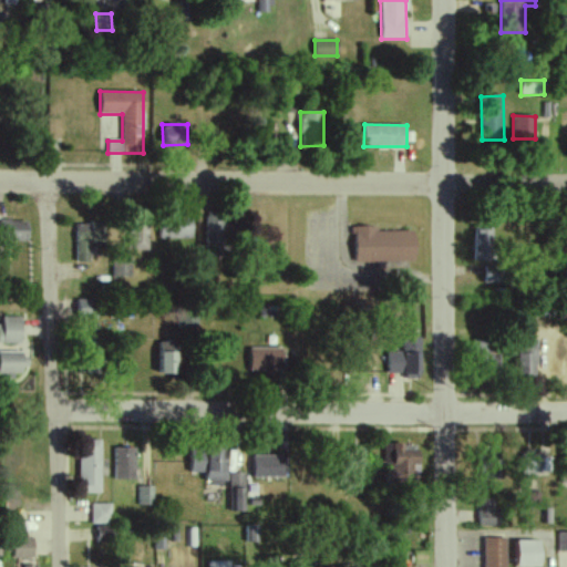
[(205,215),(206,248),(229,248),(228,214),(205,215)]
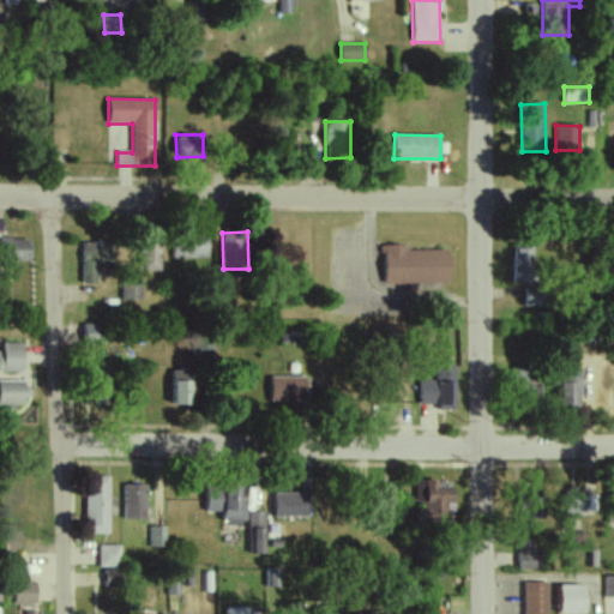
[(173,258),(209,259),(209,235),(173,234),(173,258)]
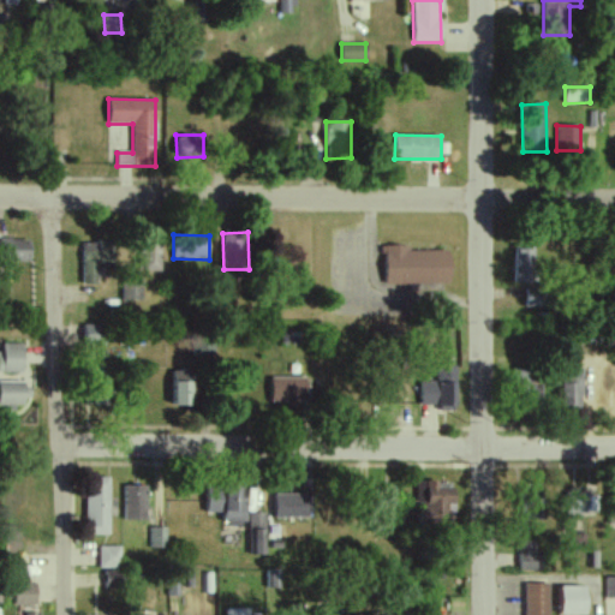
[(0,261),(29,263),(30,240),(0,238),(0,261)]
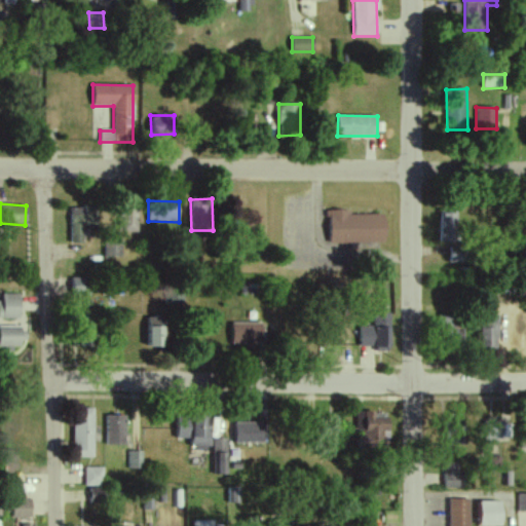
[(70,207),(69,243),(83,243),(84,225),(97,225),(97,208),(70,207)]
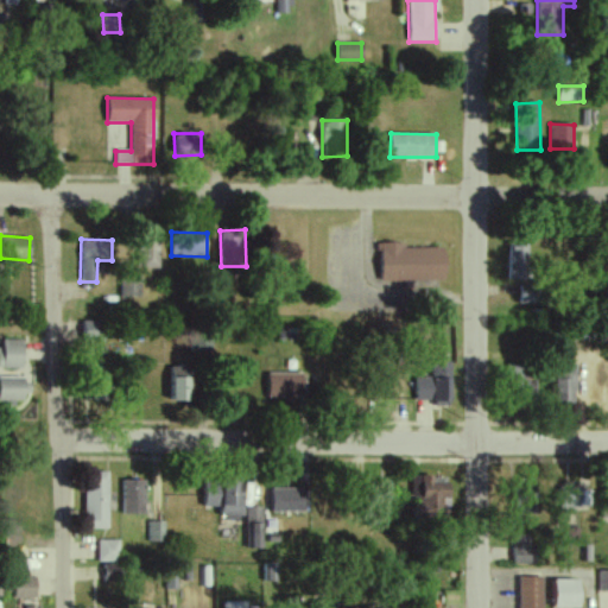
[(158,268),(158,241),(139,241),(139,268),(158,268)]
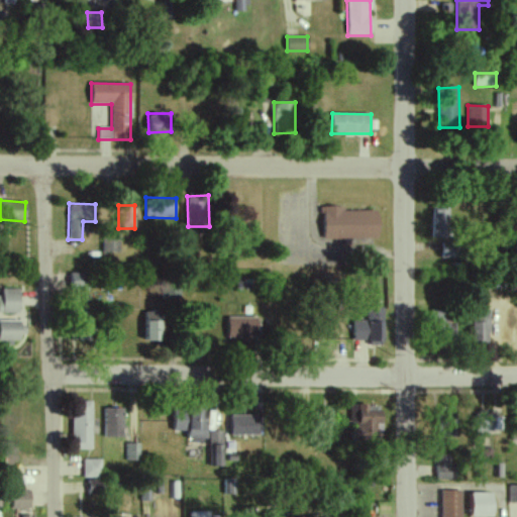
[(380,238),(379,211),(344,211),(344,206),(323,207),(324,239),(380,238)]
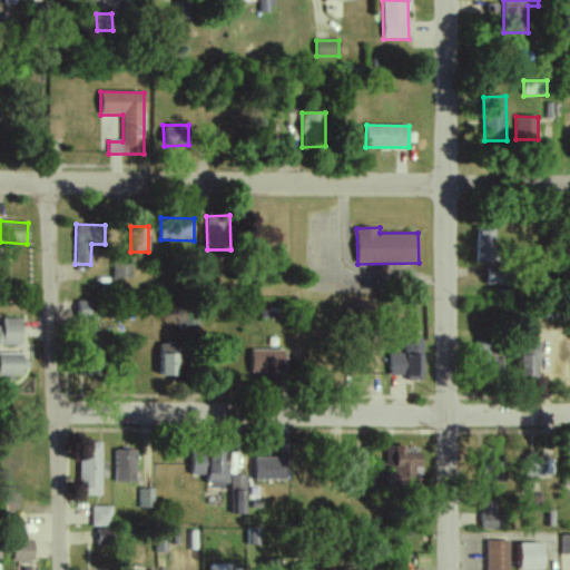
[(494,263),(494,228),(478,228),(477,263),(494,263)]
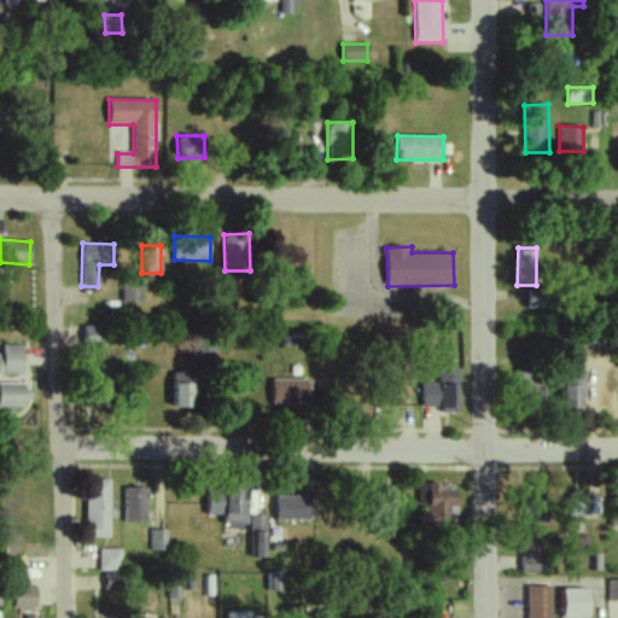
[(122,302),(141,302),(143,287),(122,287),(122,302)]
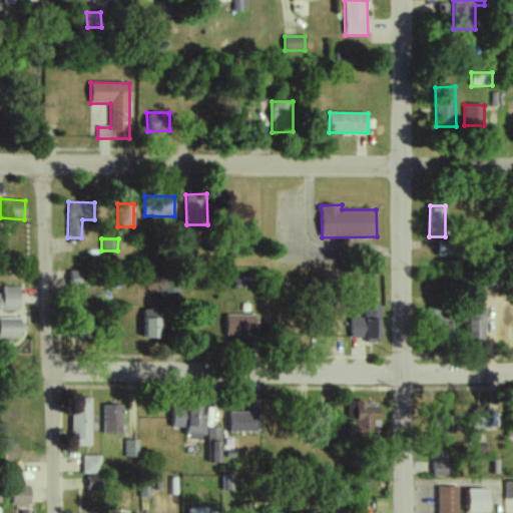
[(439,254),(451,255),(452,241),(439,241),(439,254)]
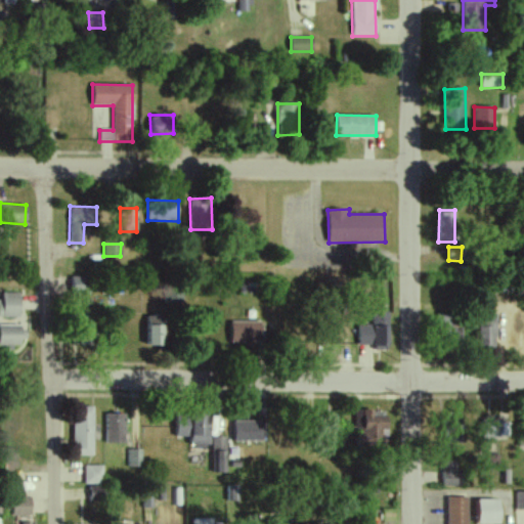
[(88,276),(72,277),(72,295),(89,294),(88,276)]
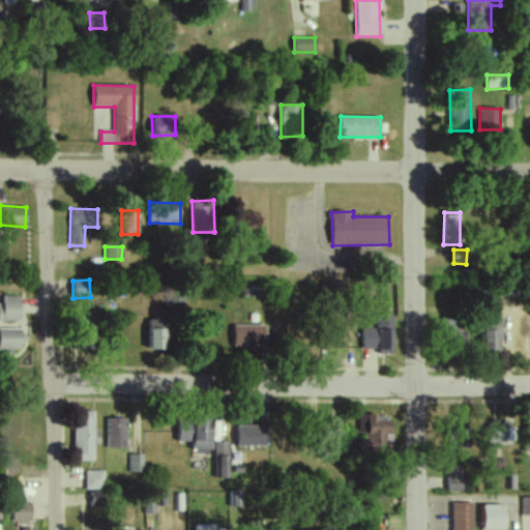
[(21,296),(2,296),(2,303),(0,303),(0,321),(20,322),(21,296)]
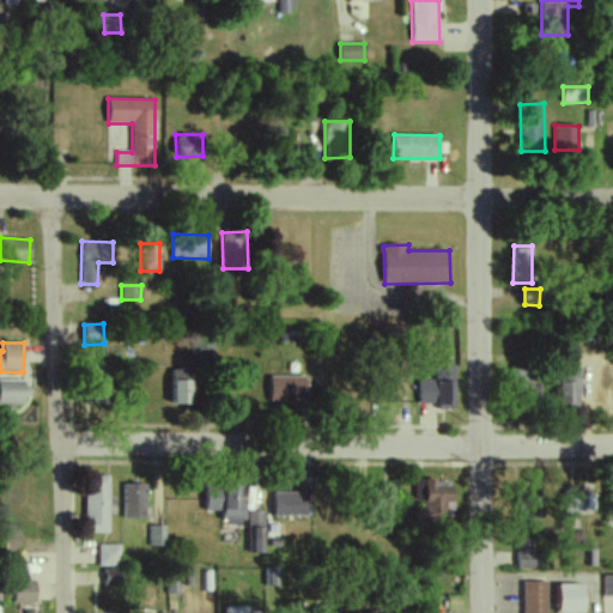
[(456,366),(436,366),(436,381),(419,381),(419,406),(456,407),(456,366)]
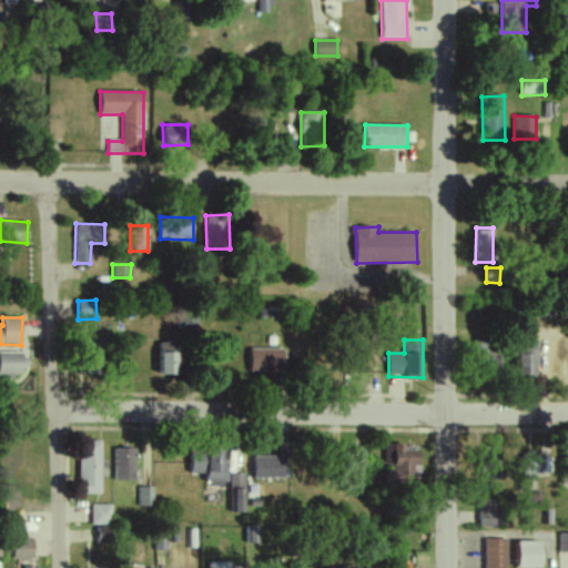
[(175,376),(176,343),(160,342),(159,375),(175,376)]
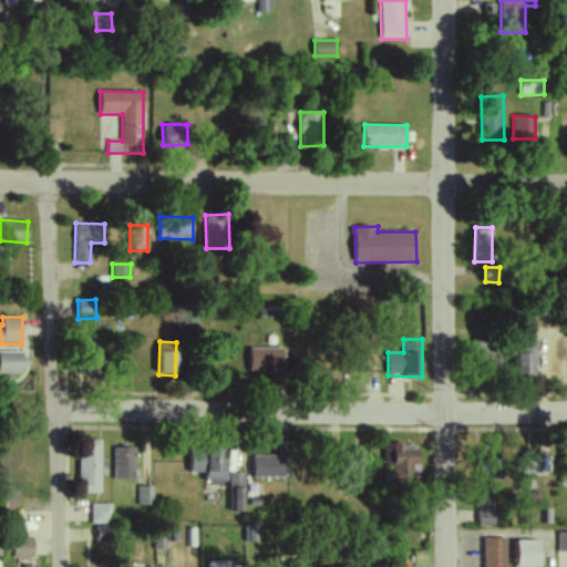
[(498,341),(474,342),(475,374),(500,373),(498,341)]
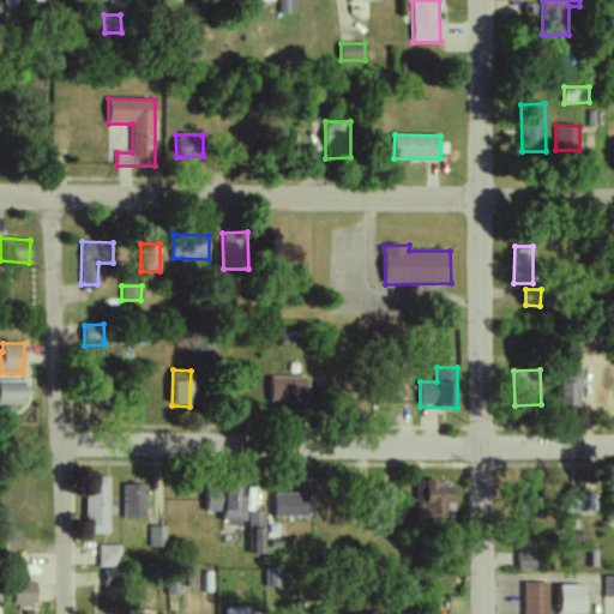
[(561,408),(581,409),(582,375),(563,375),(561,408)]
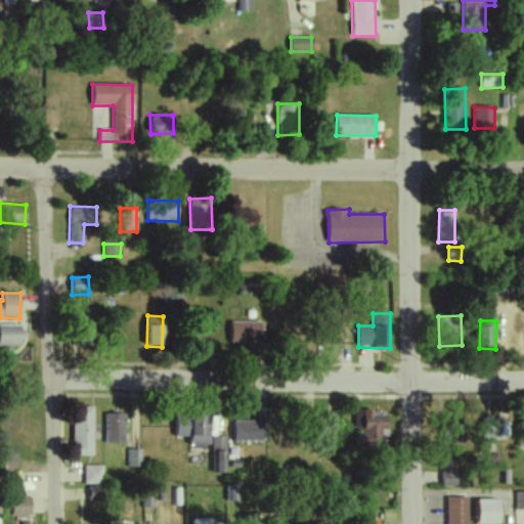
[(261,322),(231,321),(230,343),(261,344),(261,322)]
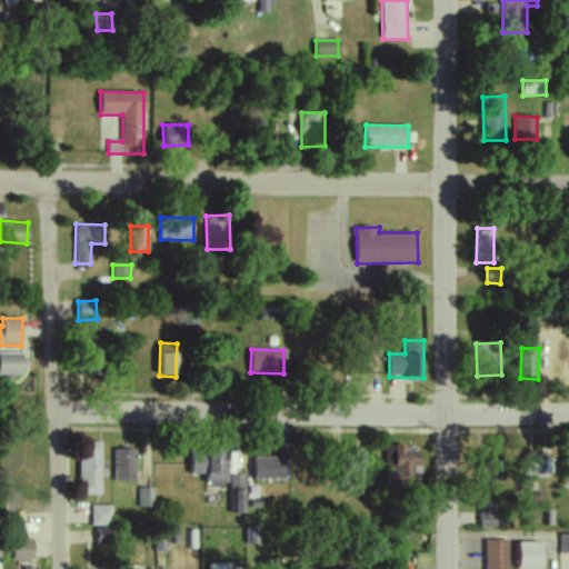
[(0,375),(22,376),(22,353),(0,352),(0,375)]
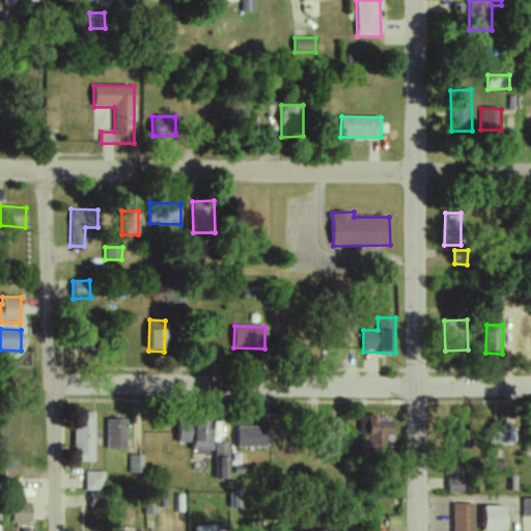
[(93,463),(94,413),(74,413),(74,462),(93,463)]
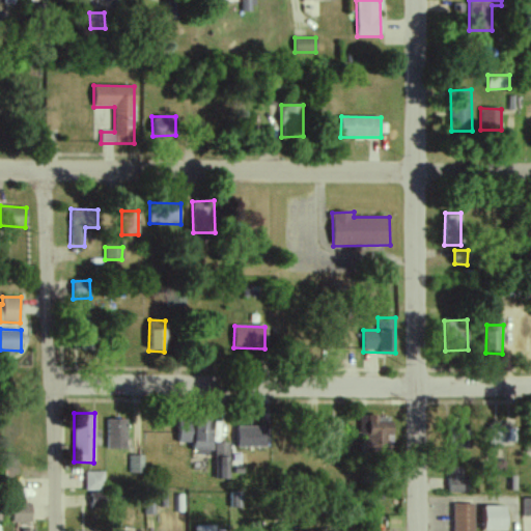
[(392,450),(392,417),(360,416),(360,436),(364,436),(364,449),(392,450)]
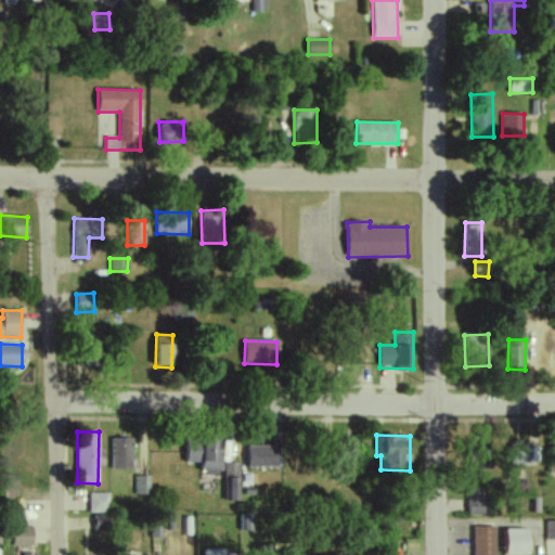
[(111,470),(131,470),(132,439),(111,439),(111,470)]
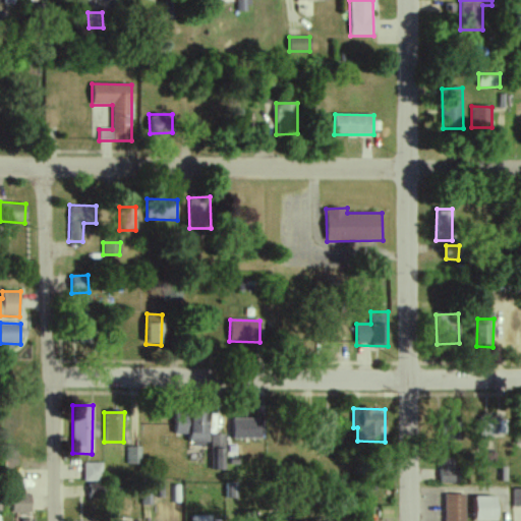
[(336,412),(324,412),(325,422),(336,422),(336,412)]
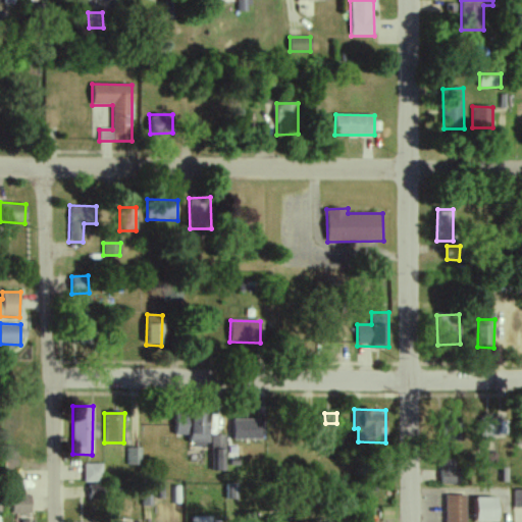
[(207,445),(208,416),(175,415),(174,435),(189,435),(189,444),(207,445)]
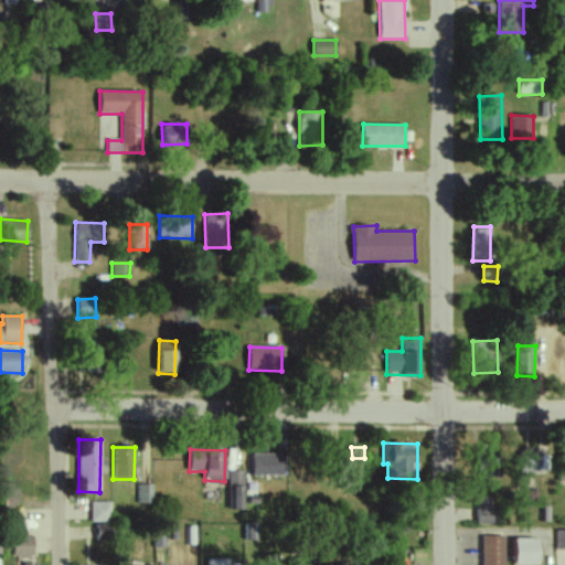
[(252,477),(283,476),(283,455),(252,455),(252,477)]
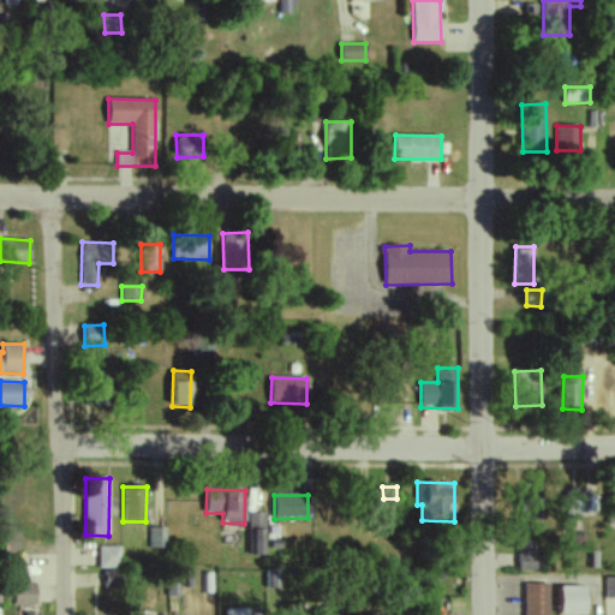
[(565,514),(596,515),(597,496),(566,495),(565,514)]
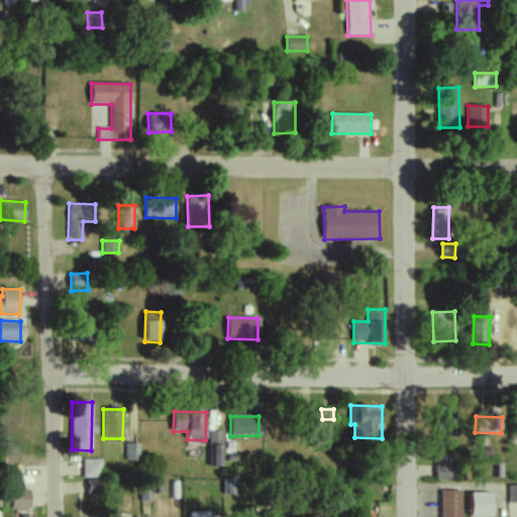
[(209,468),(223,467),(222,431),(208,431),(209,468)]
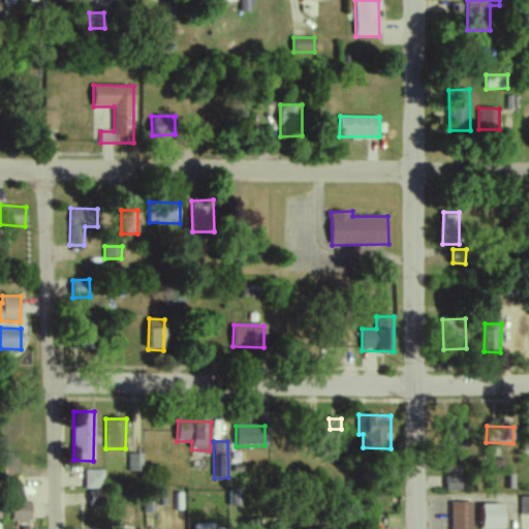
[(128,471),(143,472),(143,455),(128,455),(128,471)]
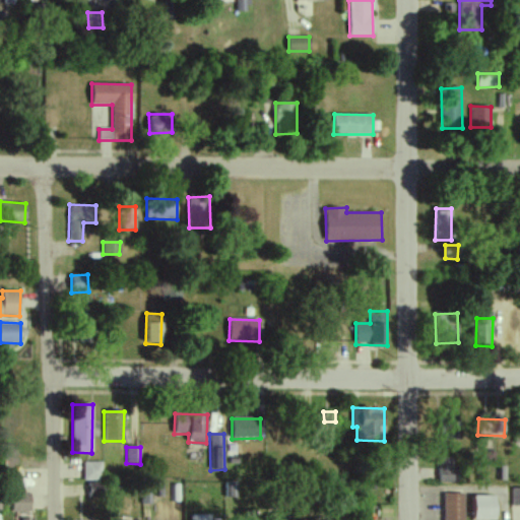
[(454,482),(453,458),(439,458),(440,482),(454,482)]
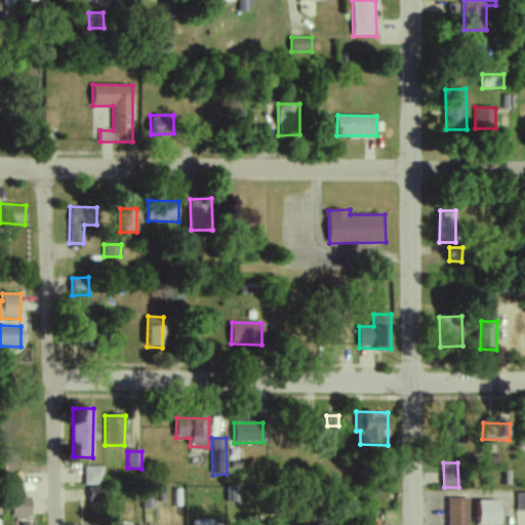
[(102,467),(83,468),(84,485),(102,485),(102,467)]
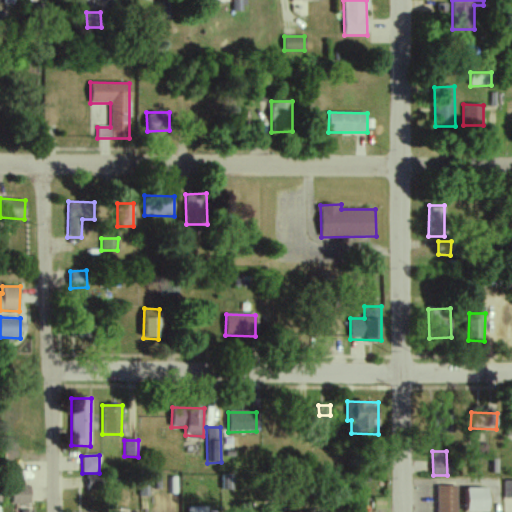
[(86,490),(97,491),(98,476),(87,475),(86,490)]
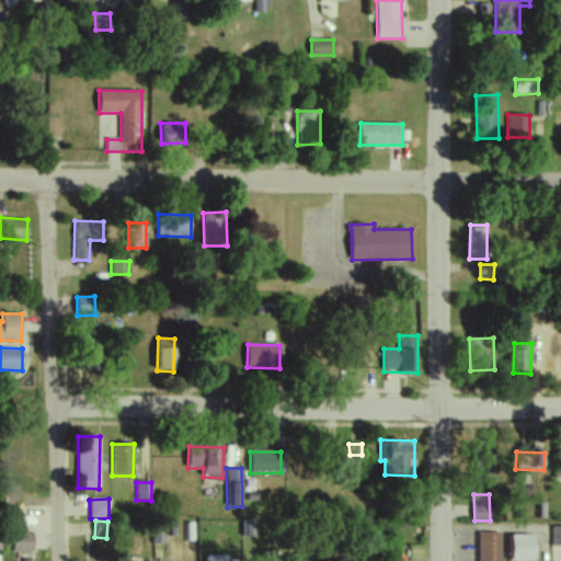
[(560,546),(560,526),(552,526),(551,546),(560,546)]
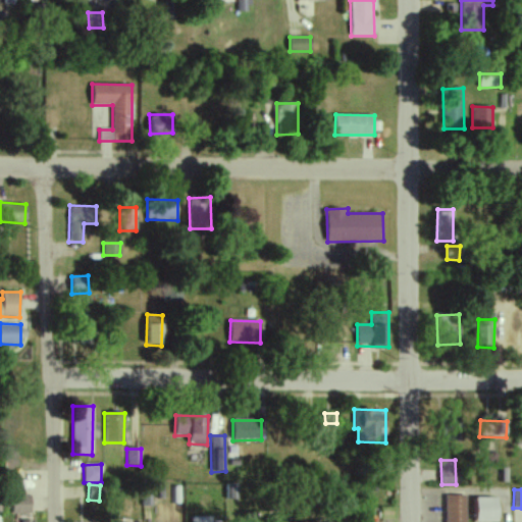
[(30,514),(31,496),(12,496),(11,514),(30,514)]
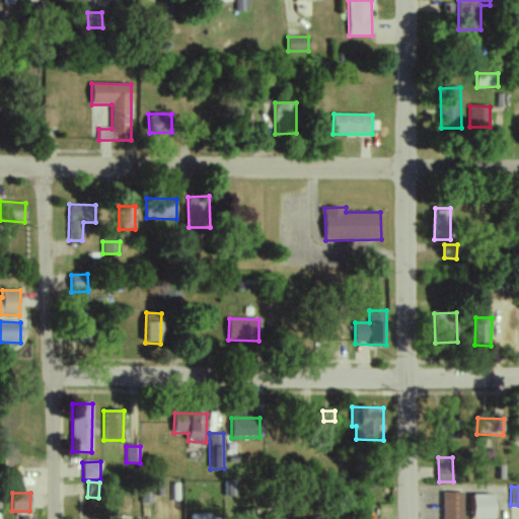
[(442,518),(463,518),(463,493),(442,493),(442,518)]
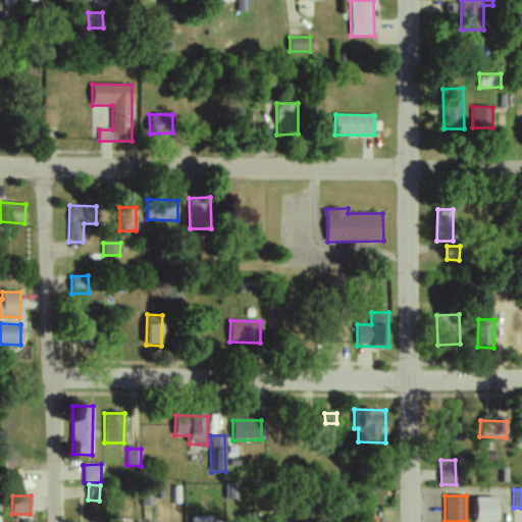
[(498,498),(476,499),(476,521),(498,521),(498,498)]
